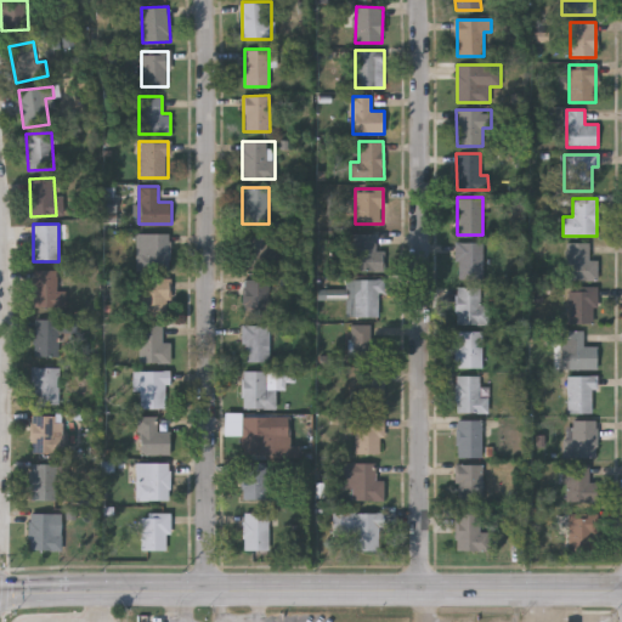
[(136,271),(136,233),(170,233),(170,271),(136,271)]
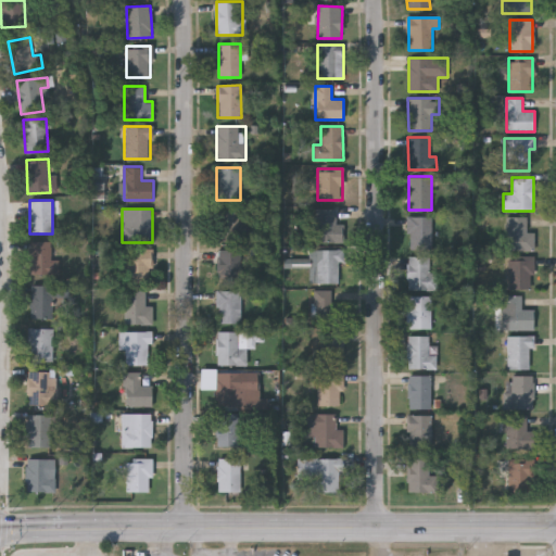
[(216,240),(216,209),(238,209),(238,240),(216,240)]
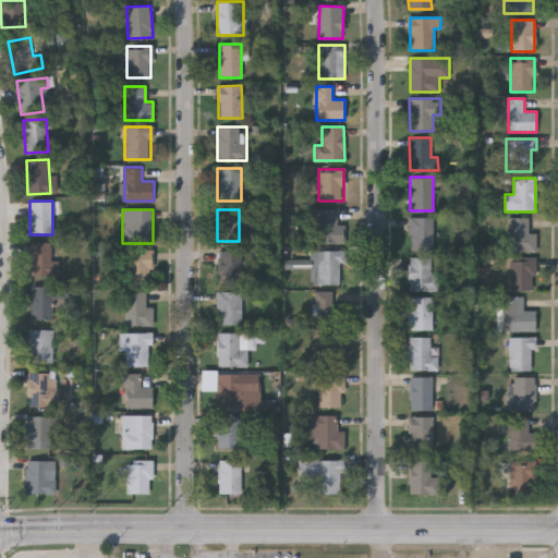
[(344,243),(317,243),(317,209),(337,209),(337,226),(344,226),(344,243)]
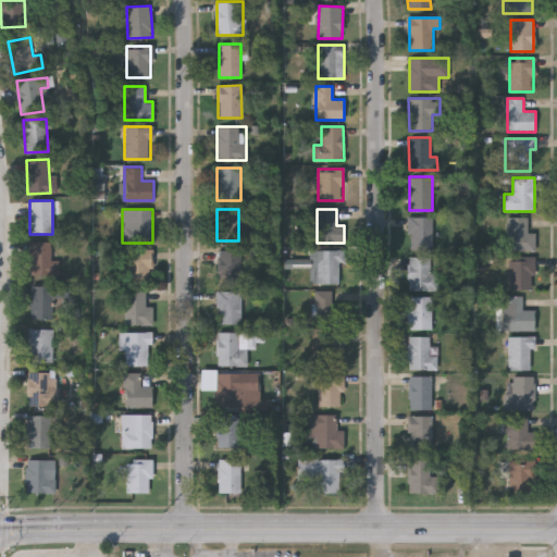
[(433,217),(433,249),(408,249),(408,217),(433,217)]
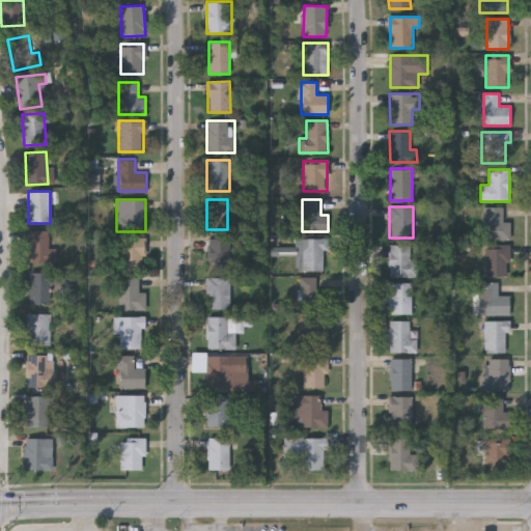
[(510,221),(510,239),(484,239),(484,206),(503,206),(503,221),(510,221)]
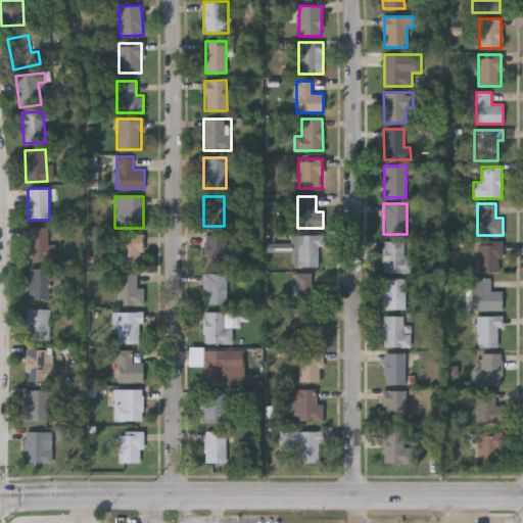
[(51,226),(51,257),(28,257),(28,226),(51,226)]
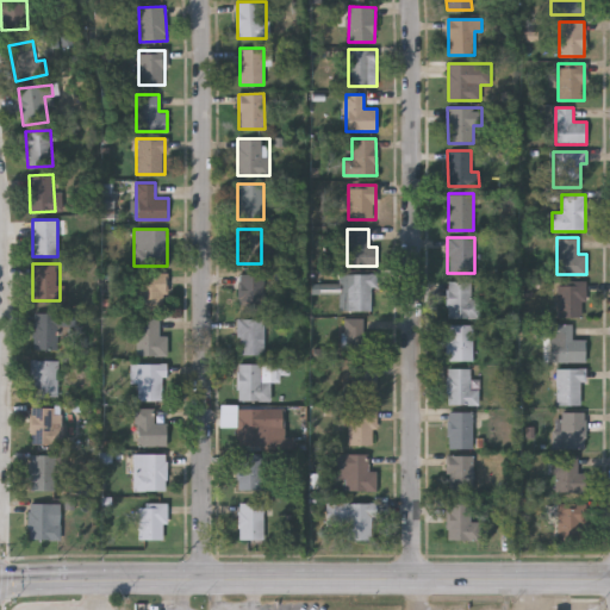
[(138,310),(138,273),(167,273),(167,310),(138,310)]
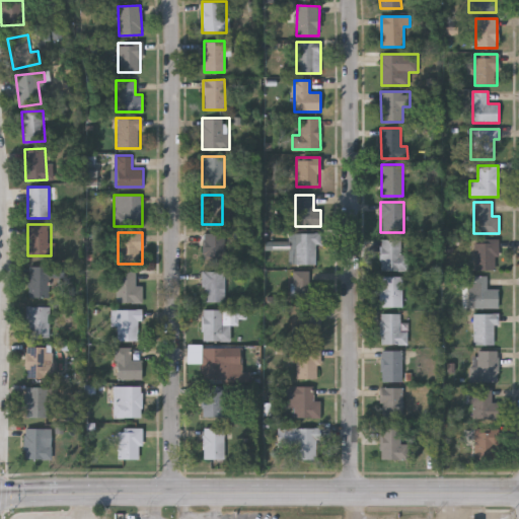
[(224,232),(224,265),(203,265),(203,232),(224,232)]
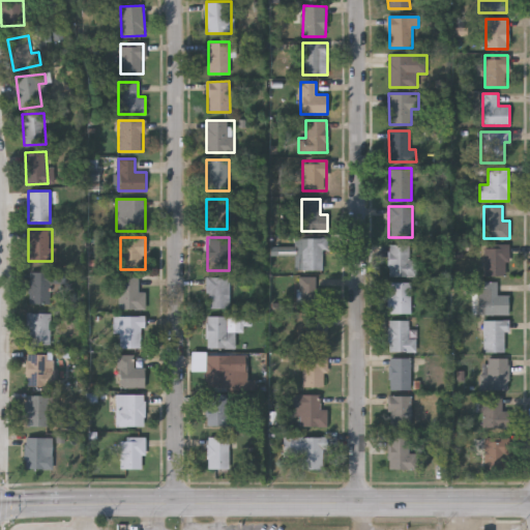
[(300,269),(300,238),(325,238),(325,269),(300,269)]
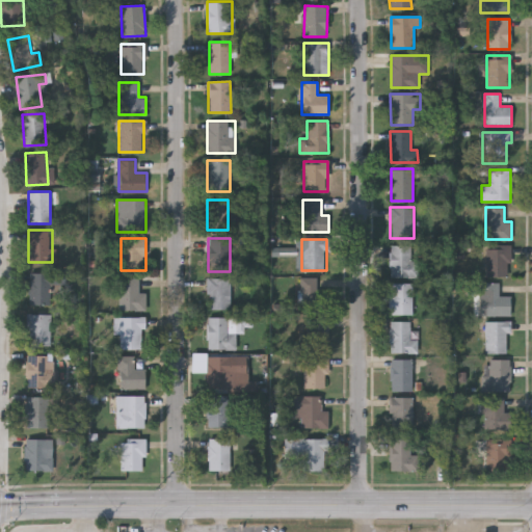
[(410,261),(418,261),(418,277),(390,277),(390,245),(410,245),(410,261)]
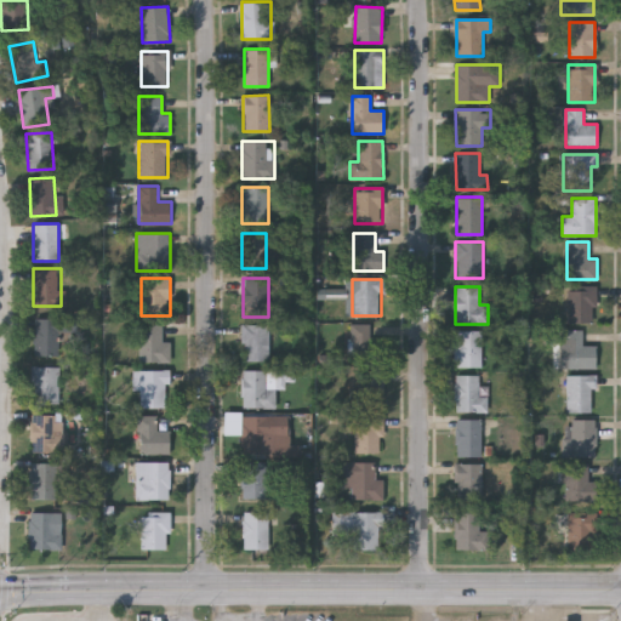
[(568,323),(568,286),(596,286),(596,323),(568,323)]
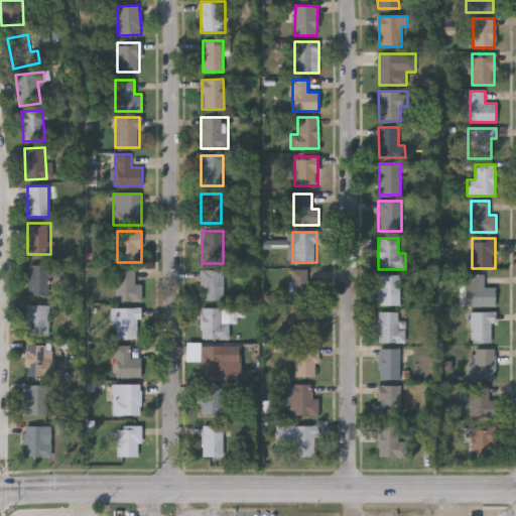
[(48,274),(48,295),(27,295),(27,265),(54,265),(54,274),(48,274)]
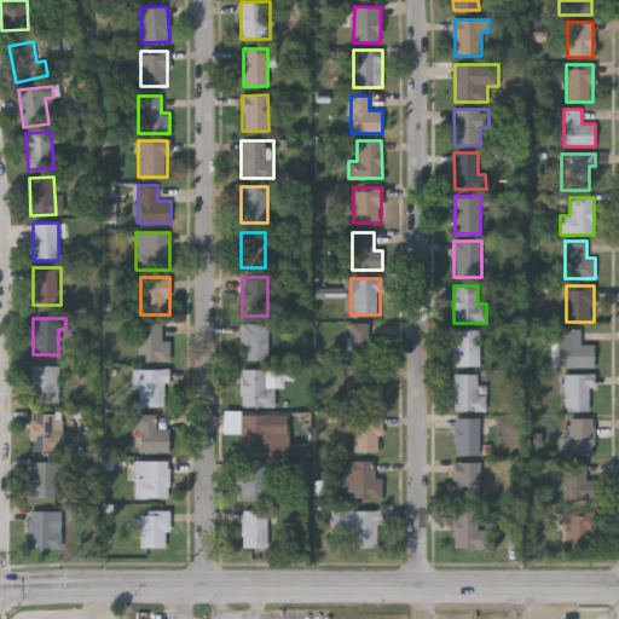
[(139,362),(139,324),(162,324),(162,340),(171,340),(171,362),(139,362)]
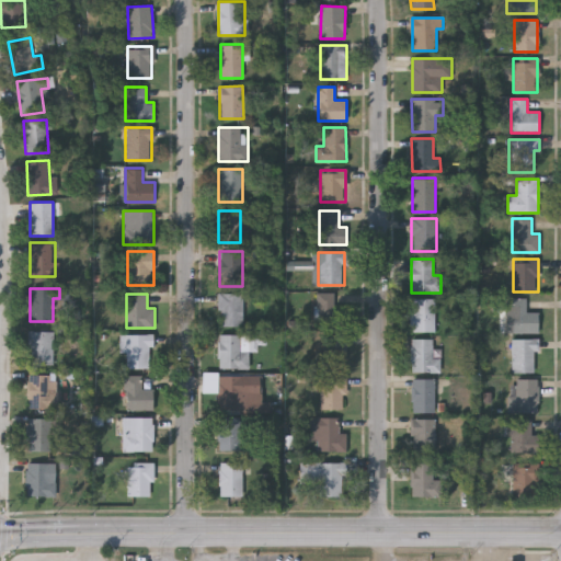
[(242,294),(242,325),(219,325),(219,294),(242,294)]
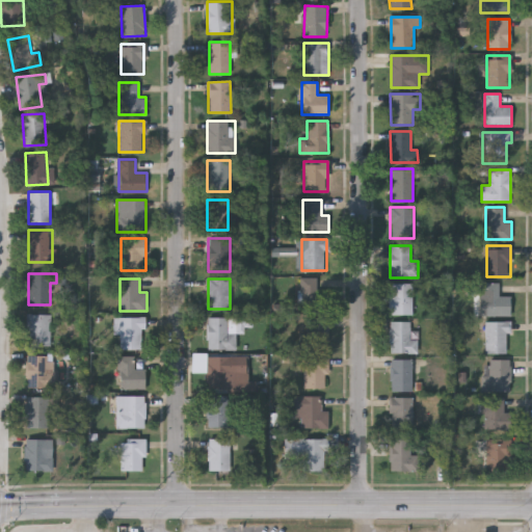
[(317,278),(317,292),(326,292),(326,309),(300,309),(300,278),(317,278)]
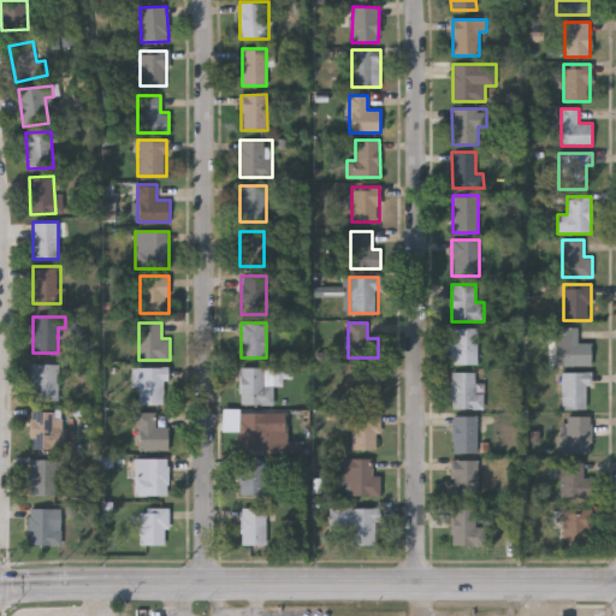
[(478,327),(478,365),(451,365),(451,327),(478,327)]
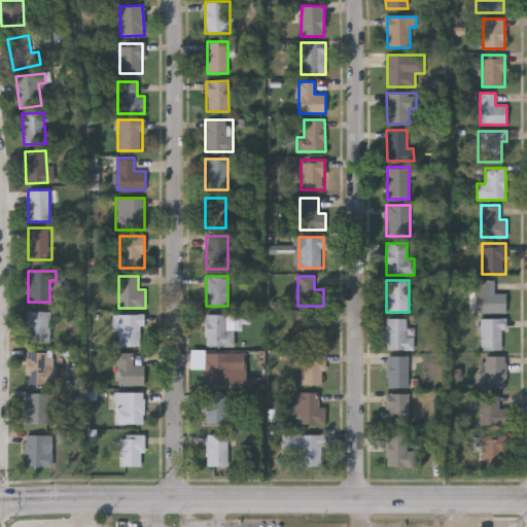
[(481,313),(481,280),(495,280),(495,293),(506,293),(506,313),(481,313)]
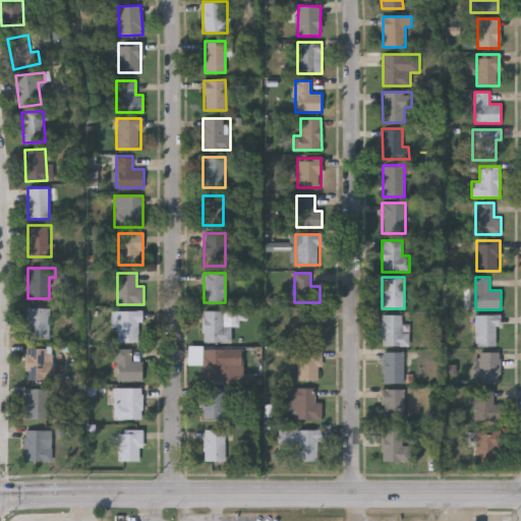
[(26,338),(26,308),(49,308),(49,338),(26,338)]
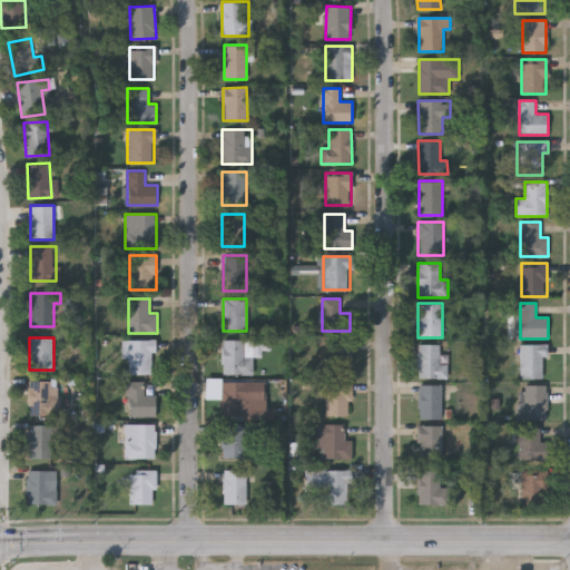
[(124,340),(154,340),(154,374),(124,374),(124,340)]
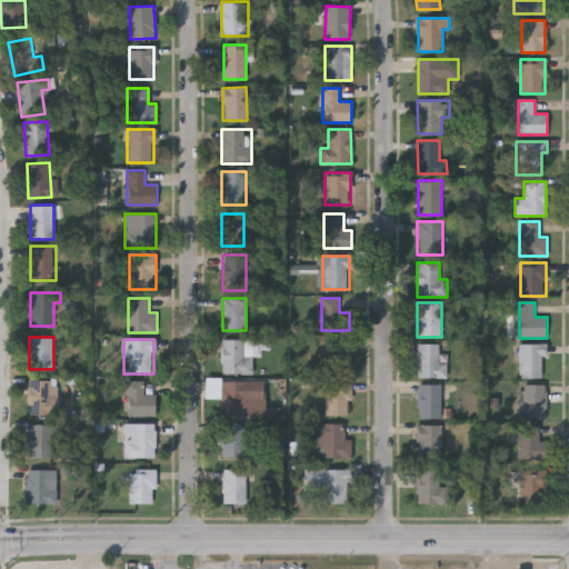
[(252,339),(252,375),(222,373),(222,339),(252,339)]
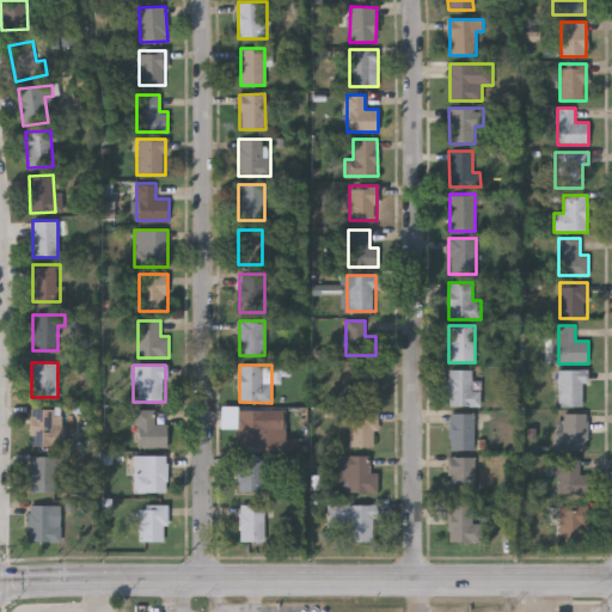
[(378,404),(348,404),(348,365),(378,365),(378,404)]
